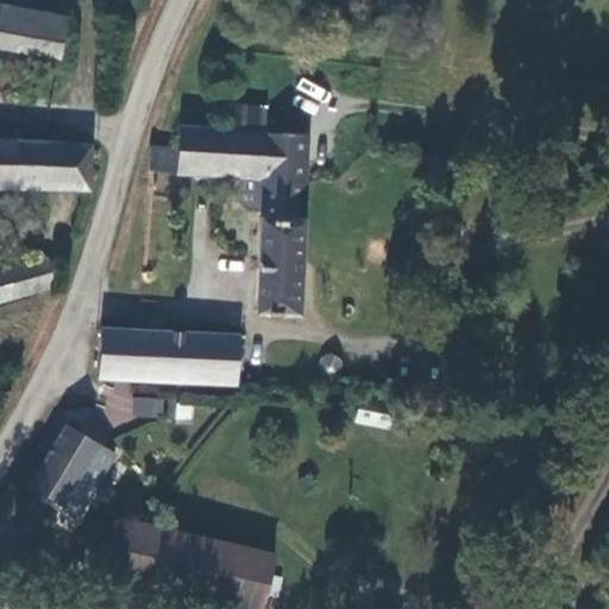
[(0,0),(0,46),(63,58),(71,14),(0,0)]
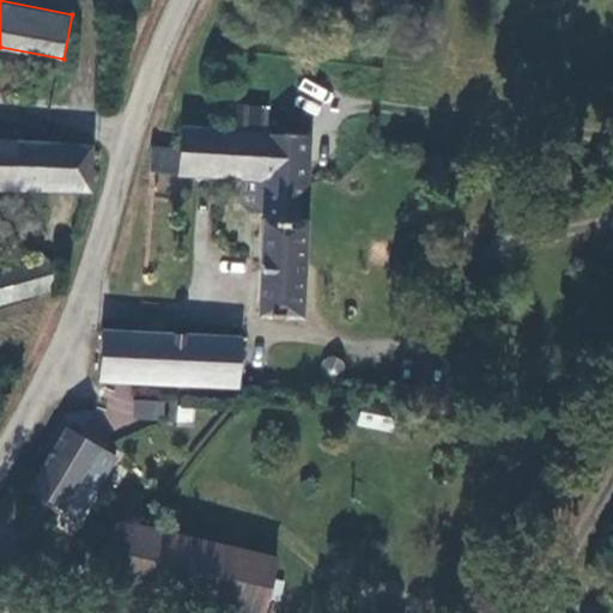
[(255,317),(307,320),(317,157),(317,138),(188,128),(188,150),(162,150),(161,176),(237,180),(238,200),(244,214),(262,216),(255,317)]
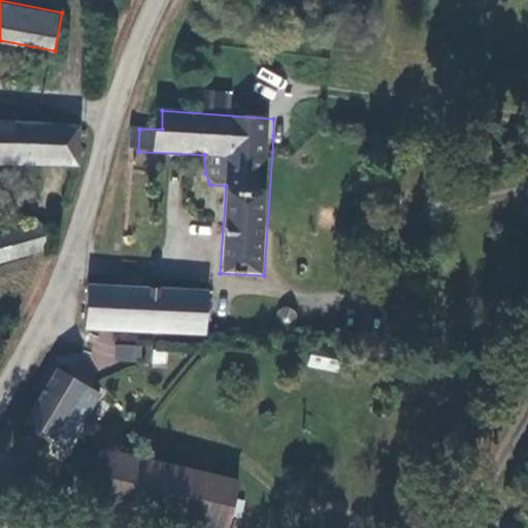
[(83,124),(0,121),(0,161),(80,165),(83,124)]
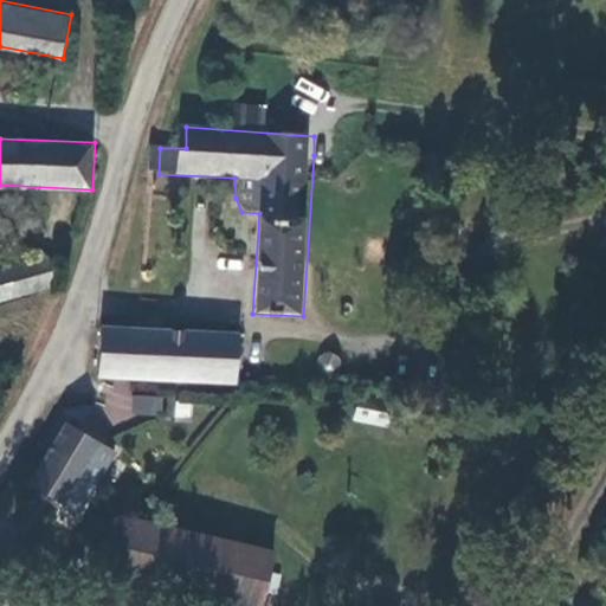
[(46,258),(0,270),(0,302),(56,287),(46,258)]
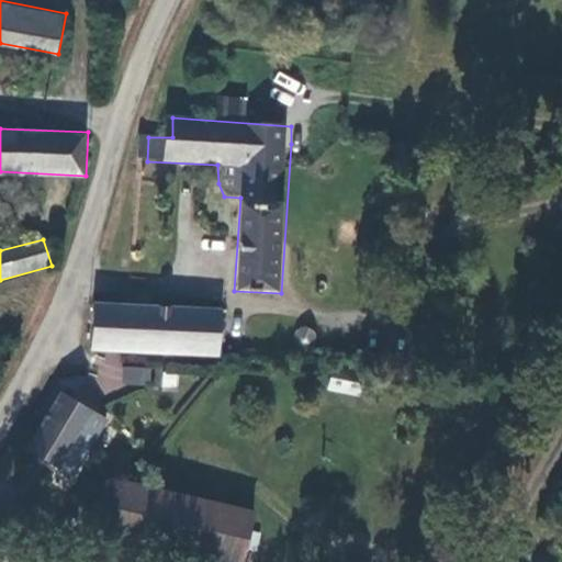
[(94,345),(217,355),(220,312),(96,305),(94,345)]
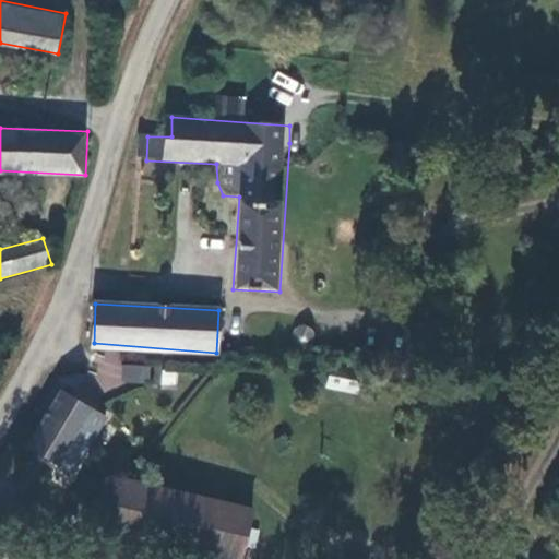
[(298,326),(294,333),(295,341),(300,345),(308,344),(312,339),(311,331),(306,325),(298,326)]
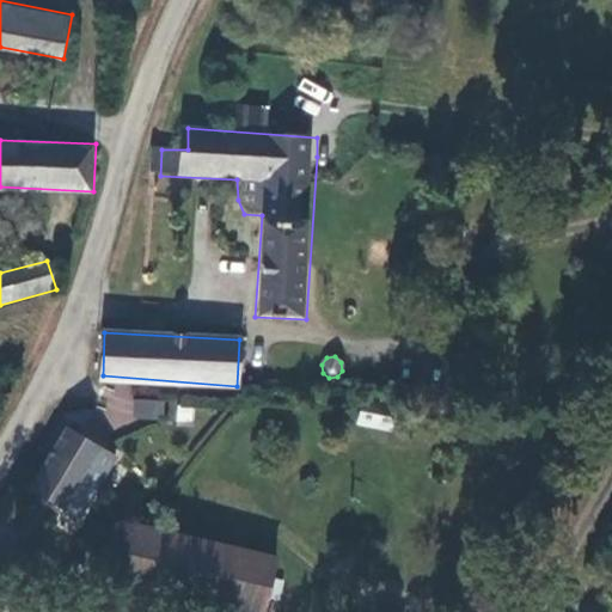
[(392,401),(360,399),(357,424),(389,430),(392,401)]
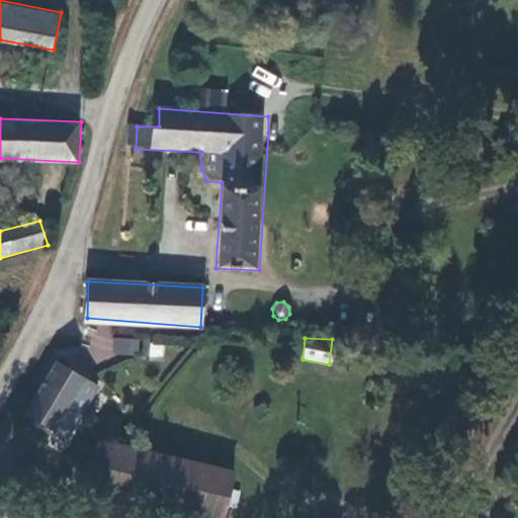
[(90,356),(137,357),(137,341),(91,340),(90,356)]
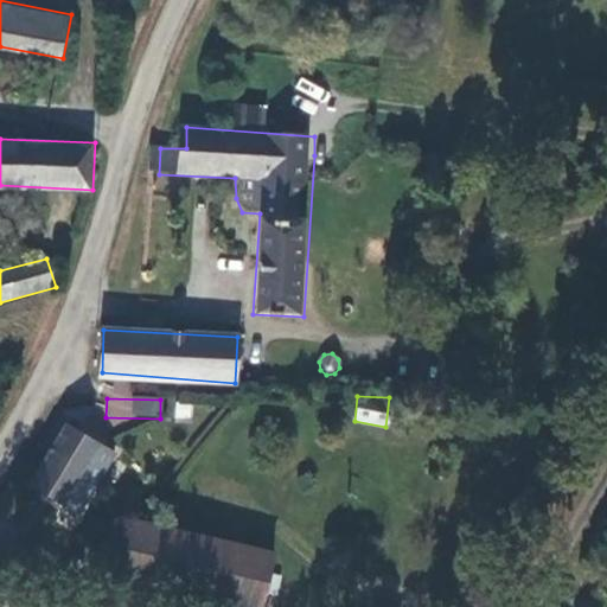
[(82,513),(119,451),(65,420),(27,480),(82,513)]
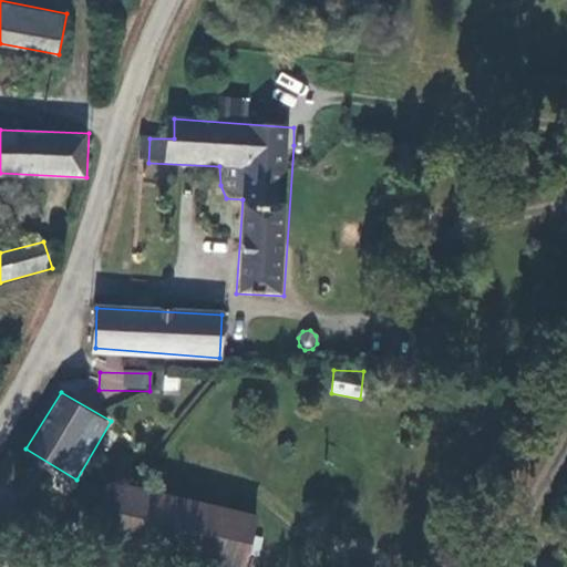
[(247,566),(258,516),(129,485),(115,543),(223,566),(247,566)]
